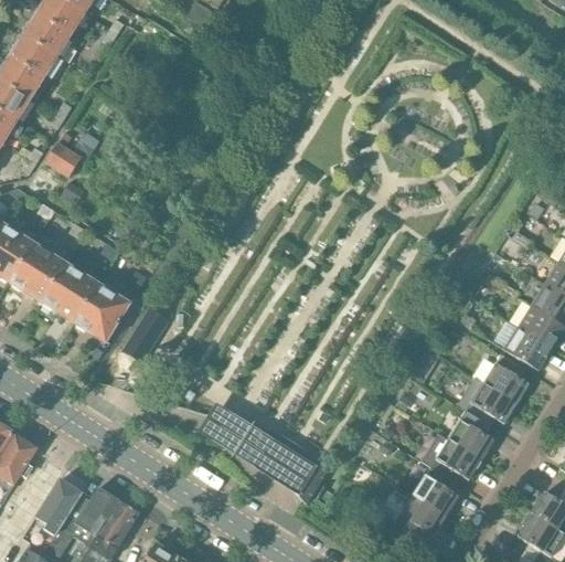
[(23,34),(57,56),(92,0),(43,0),(31,22),(27,22),(23,28),(24,31),(23,34)]
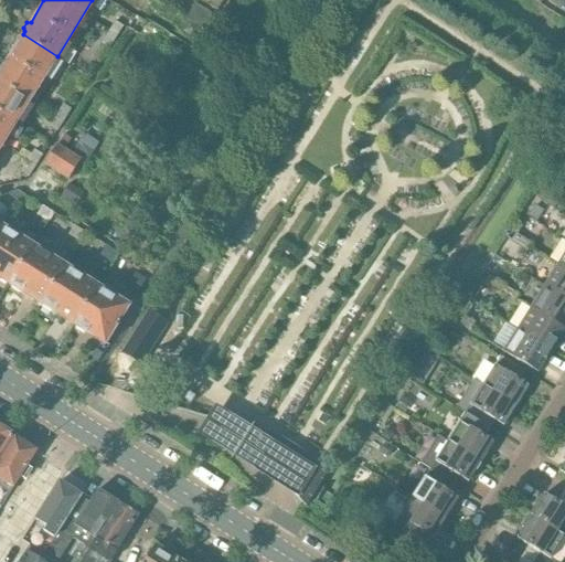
[(214,12),(195,0),(187,16),(205,28),(214,12)]
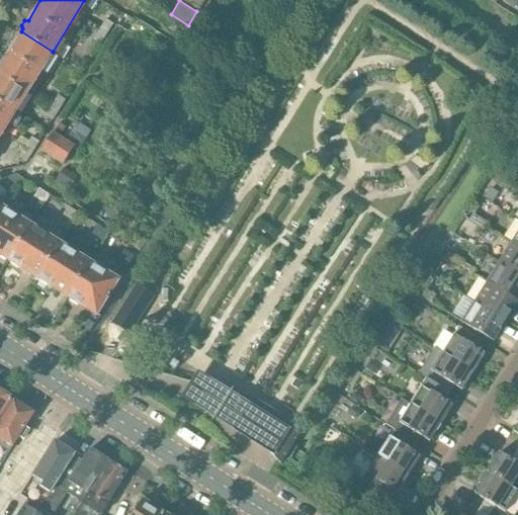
[(101,43),(114,21),(106,16),(93,37),(101,43)]
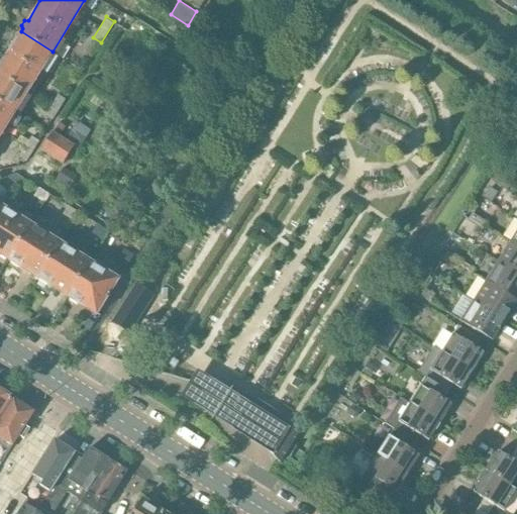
[(0,100),(15,110),(53,52),(21,31),(20,31),(17,32),(13,38),(14,41),(0,64),(0,100)]
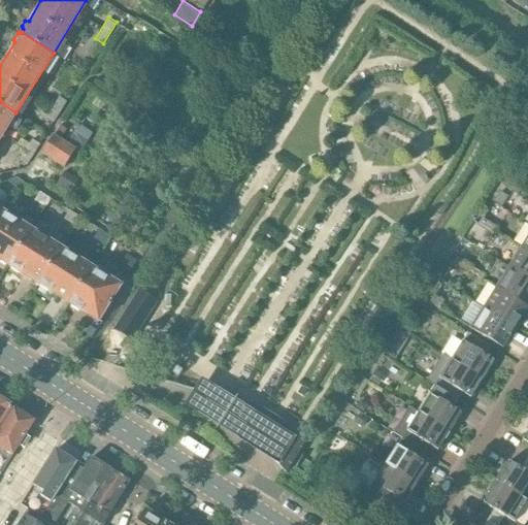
[(221,34),(215,43),(228,52),(233,42),(221,34)]
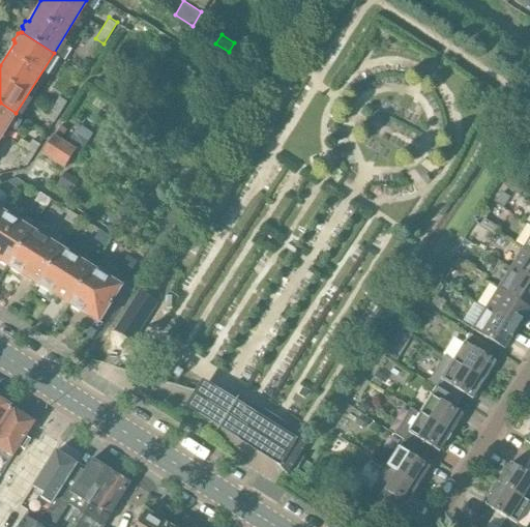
[(54,121),(68,99),(60,95),(47,116),(54,121)]
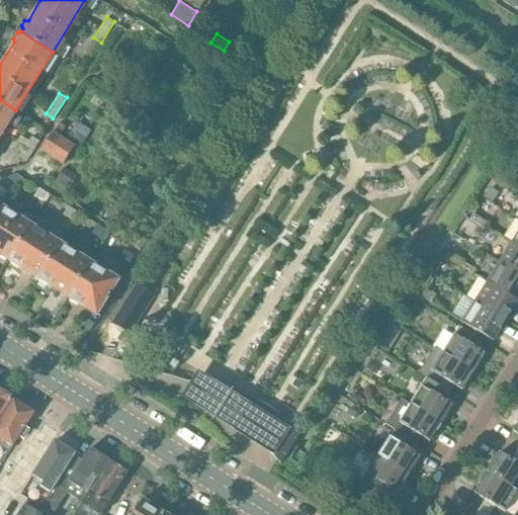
[(0,135),(15,110),(0,100),(0,135)]
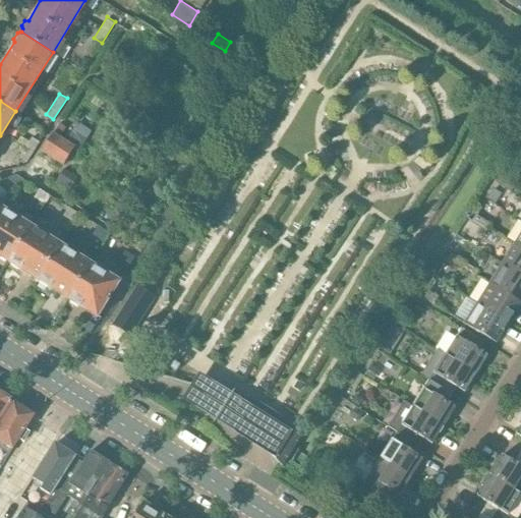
[(55,128),(80,146),(92,128),(78,120),(72,129),(60,121),(55,128)]
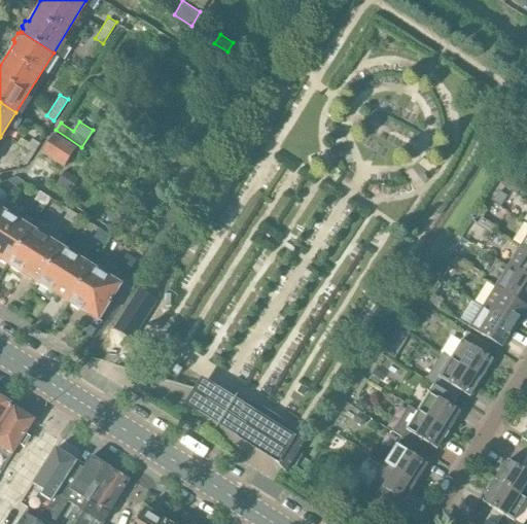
[(53,132),(41,149),(64,164),(74,146),(53,132)]
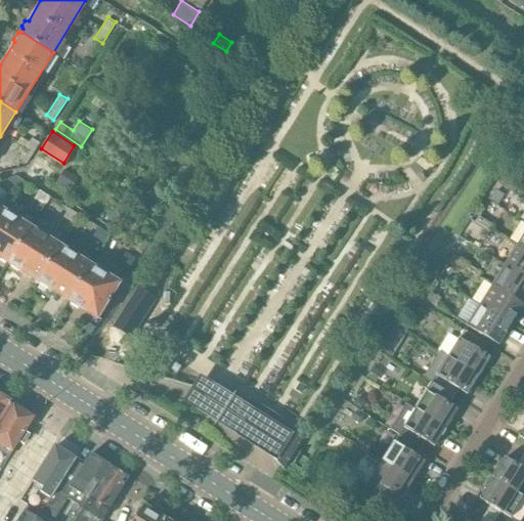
[(28,163),(41,141),(33,136),(18,158),(28,163)]
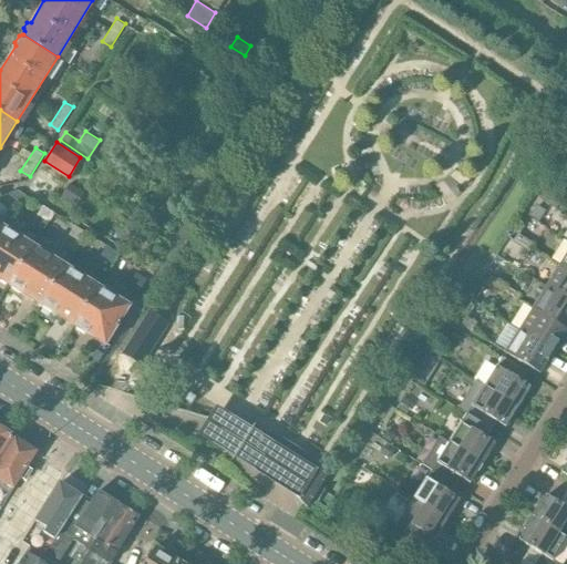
[(68,182),(61,193),(76,203),(83,191),(68,182)]
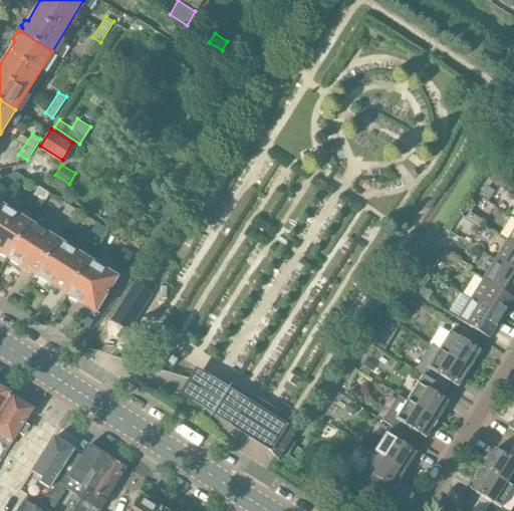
[(496,183),(501,175),(494,171),(489,178),(496,183)]
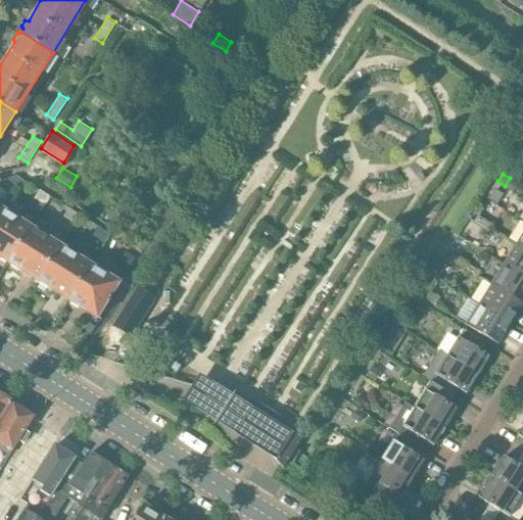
[(510,178),(505,186),(512,190),(517,183),(510,178)]
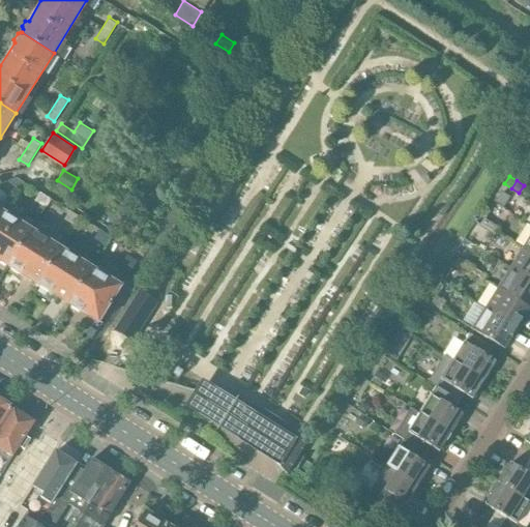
[(1,209),(0,209),(0,257),(9,263),(31,228),(16,218),(1,209)]
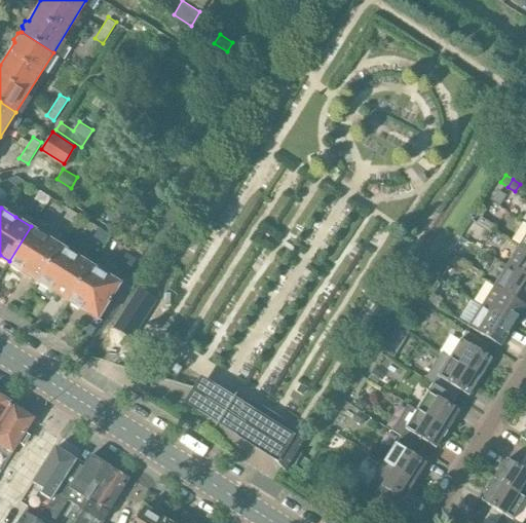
[(483,227),(488,219),(480,215),(476,222),(483,227)]
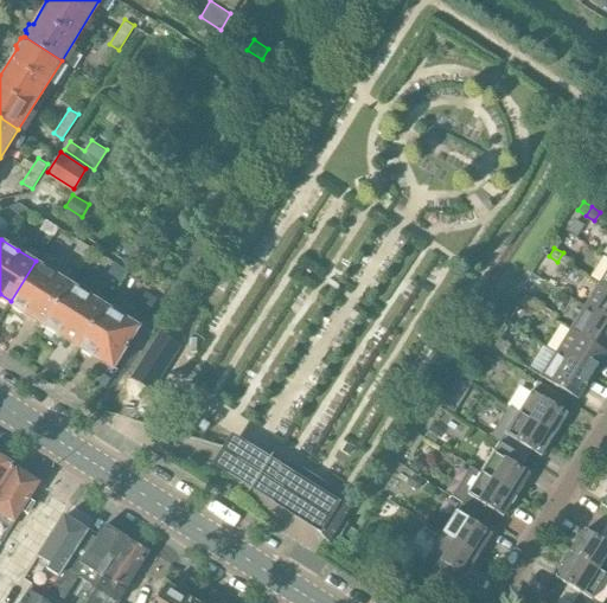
[(563,252),(557,262),(566,267),(572,258),(563,252)]
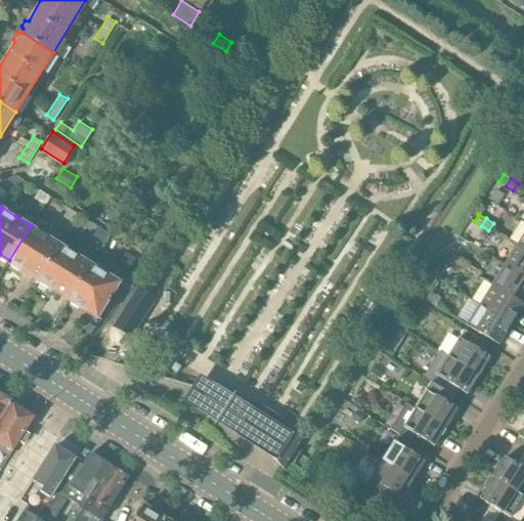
[(97,235),(87,251),(94,256),(111,231),(98,223),(92,232),(97,235)]
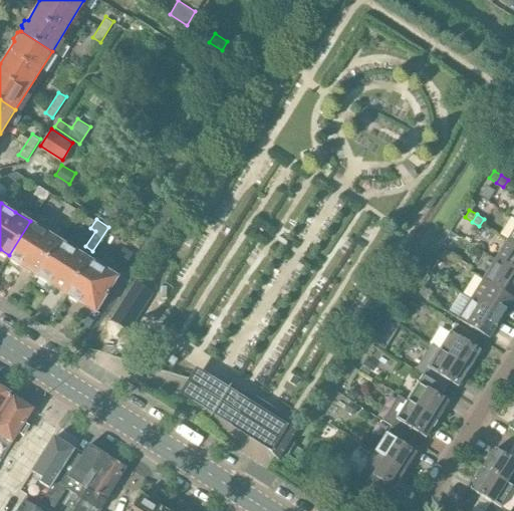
[(30,221),(9,255),(10,256),(10,259),(16,263),(19,262),(23,264),(28,267),(38,274),(59,239),(44,230),(30,221)]
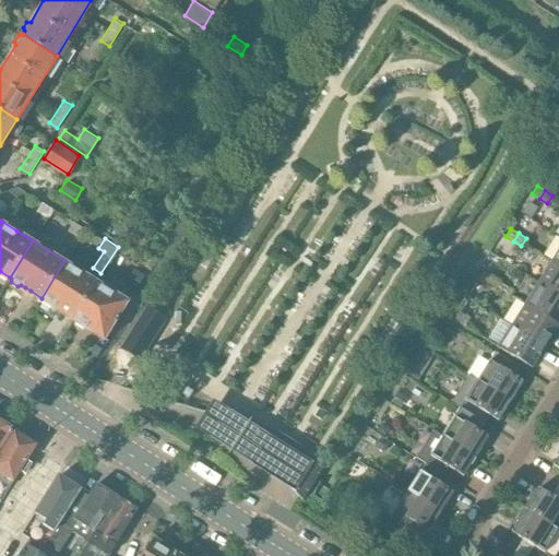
[(64,260),(42,298),(43,299),(43,303),(50,307),(54,306),(57,308),(63,311),(73,318),(96,280),(81,270),(64,260)]
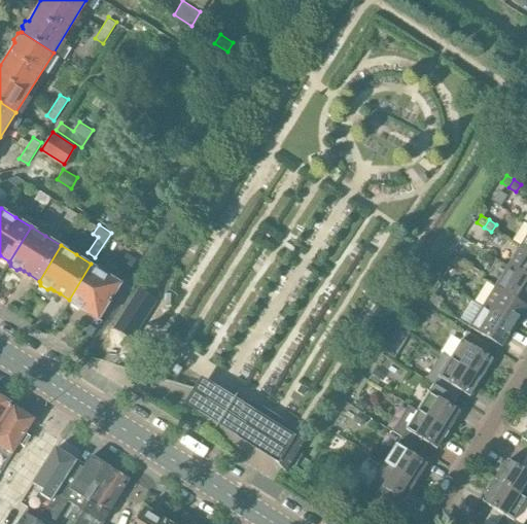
[(526,276),(526,248),(520,245),(507,265),(526,276)]
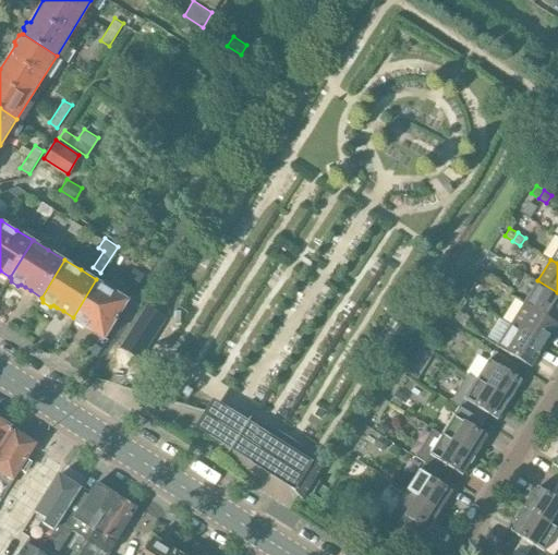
[(486,284),(490,275),(483,270),(477,278),(486,284)]
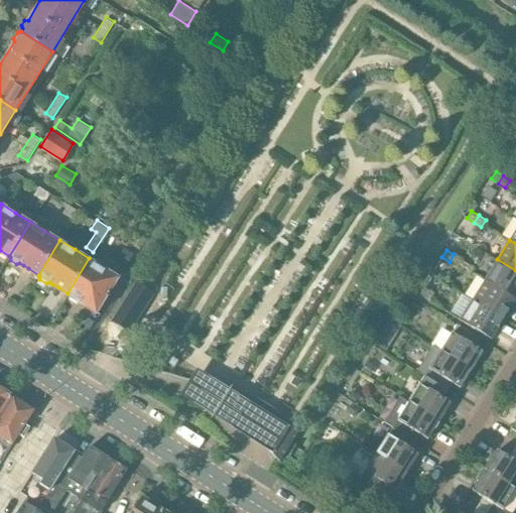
[(454,254),(449,262),(457,266),(462,259),(454,254)]
